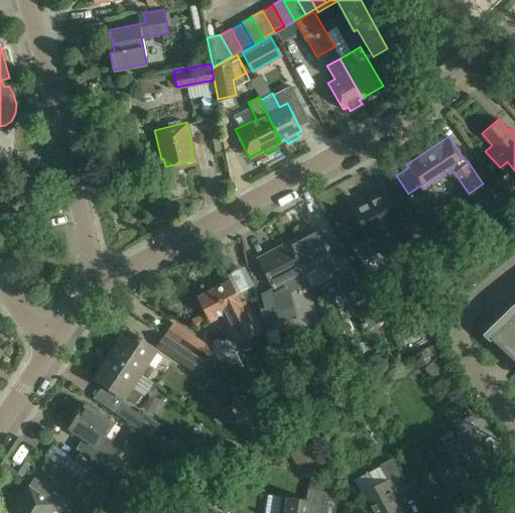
[(511,206),(512,206),(514,204),(514,179),(514,180),(508,171),(495,179),(501,188),(511,206)]
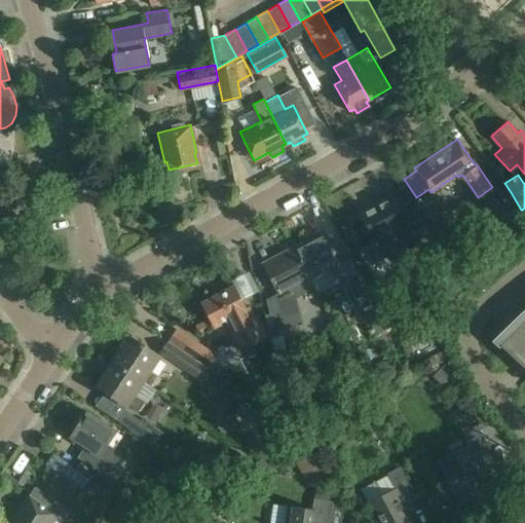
[(487,213),(477,219),(483,229),(493,222),(495,226),(509,218),(510,220),(523,212),(522,210),(521,210),(511,192),(498,199),(496,196),(482,204),(487,213)]
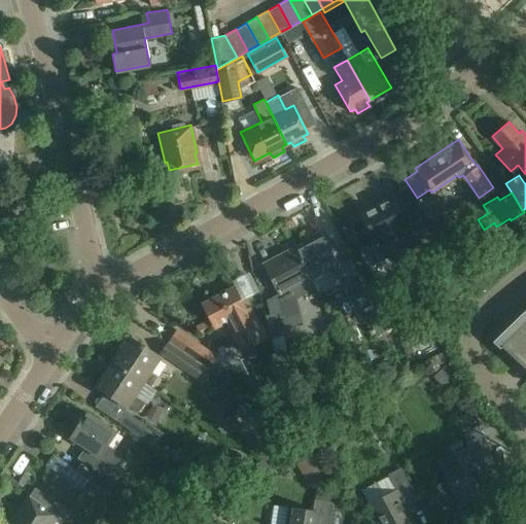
[(394,232),(402,248),(417,240),(408,223),(407,223),(390,195),(359,211),(376,241),(394,232)]
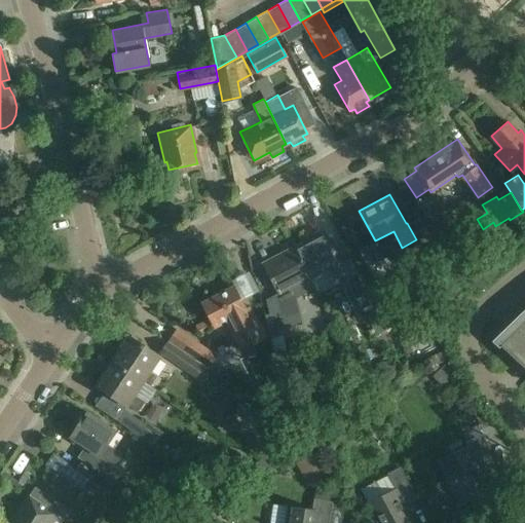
[(309,278),(310,277),(339,262),(323,231),(293,247),(309,278)]
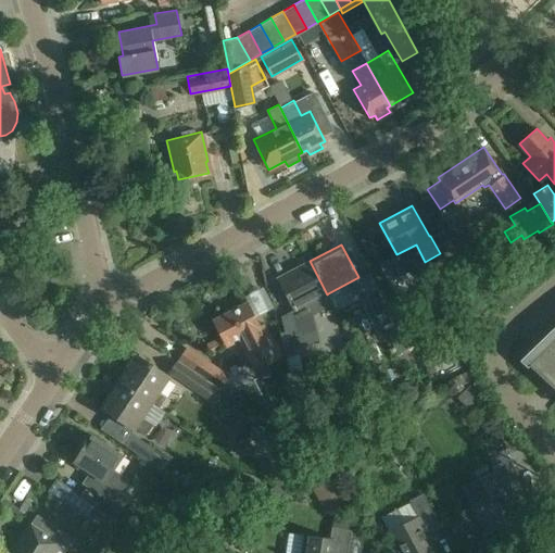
[(453,252),(441,259),(428,266),(438,285),(463,271),(453,252)]
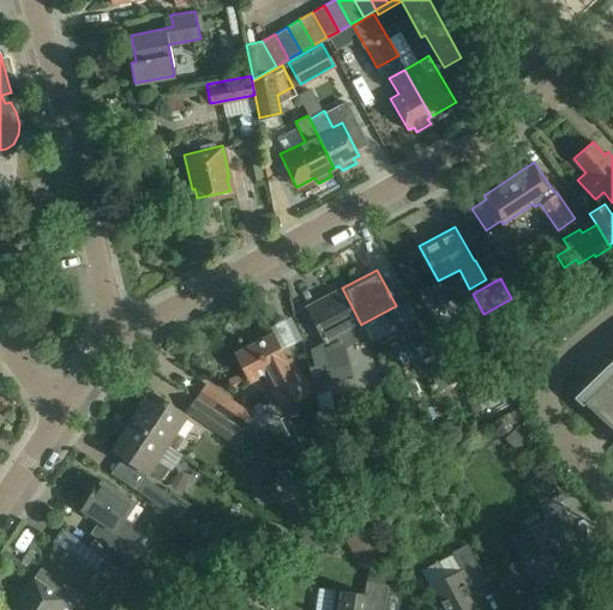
[(368,334),(362,324),(361,325),(342,288),(306,307),(325,342),(311,349),(314,367),(324,364),(328,382),(352,378),(344,346),(368,334)]
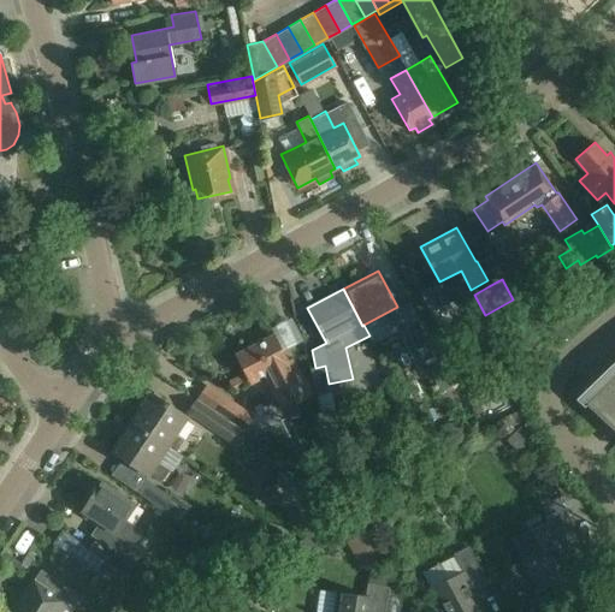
[(418,315),(403,324),(417,348),(431,339),(418,315)]
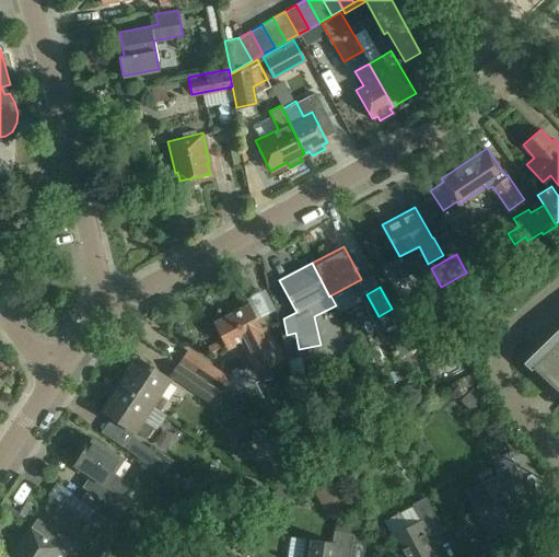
[(225,348),(242,339),(257,370),(284,356),(278,344),(275,345),(265,326),(261,328),(249,305),(213,324),(225,348)]
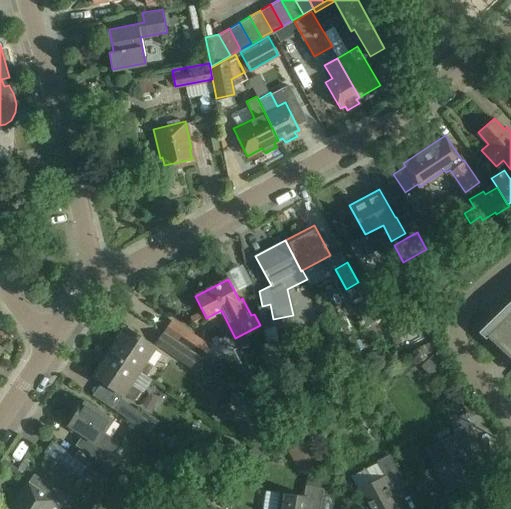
[(380,315),(373,301),(359,307),(367,322),(380,315)]
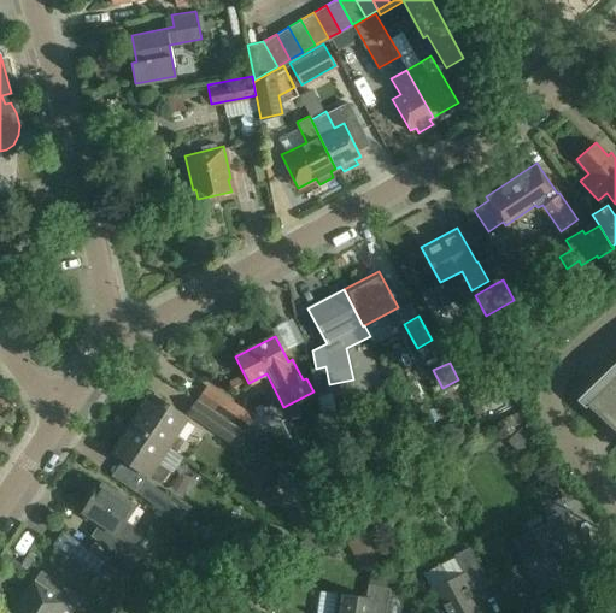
[(615,364),(610,369),(581,399),(579,396),(578,398),(615,434),(615,364)]
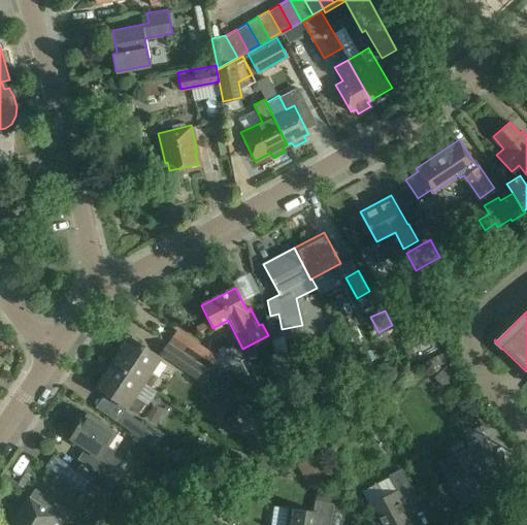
[(270,338),(283,336),(282,329),(278,314),(270,316),(265,316),(270,338)]
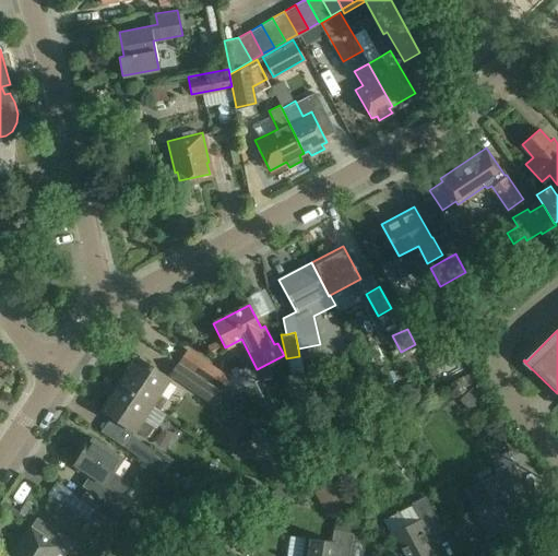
[(188,345),(178,361),(216,388),(220,390),(230,375),(188,345)]
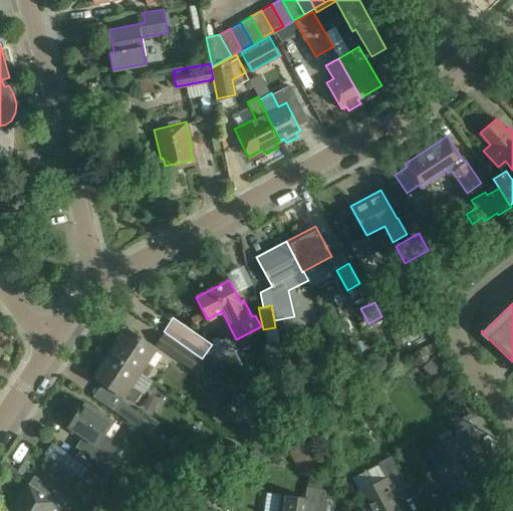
[(154,365),(146,359),(155,346),(125,327),(110,351),(139,370),(146,375),(154,365)]
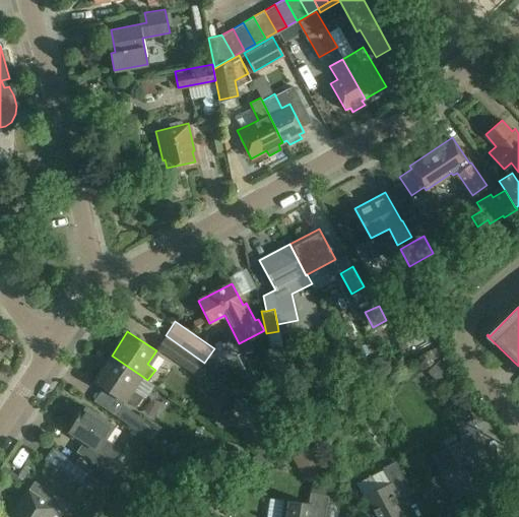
[(201,361),(166,335),(157,346),(193,372),(201,361)]
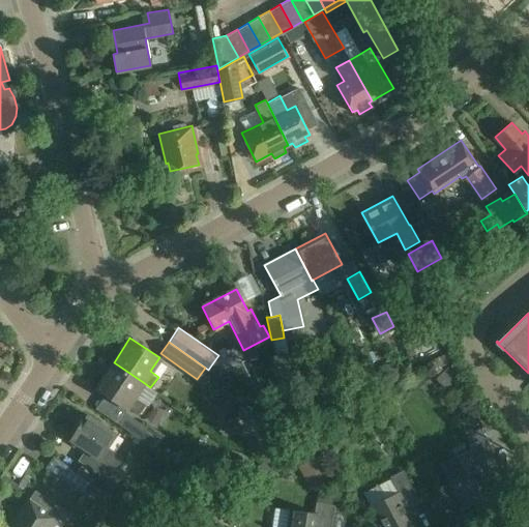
[(143,382),(114,362),(96,388),(126,408),(143,382)]
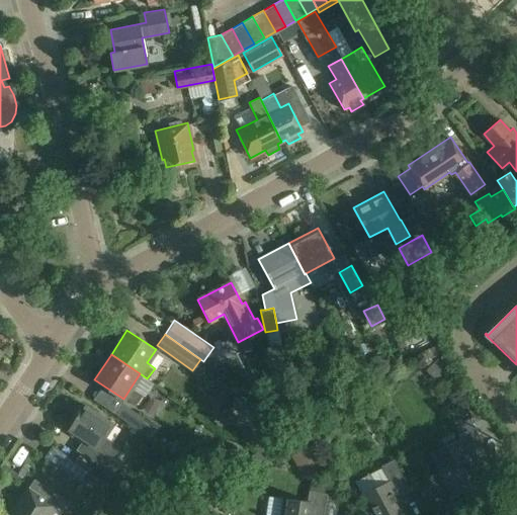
[(314,398),(322,393),(317,381),(308,385),(314,398)]
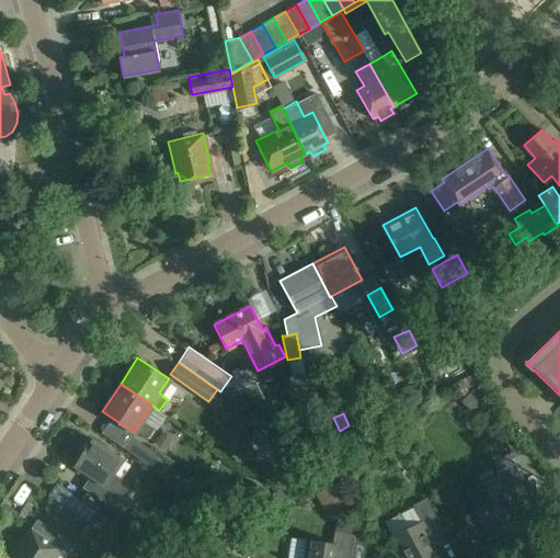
[(122,446),(146,462),(152,451),(129,435),(122,446)]
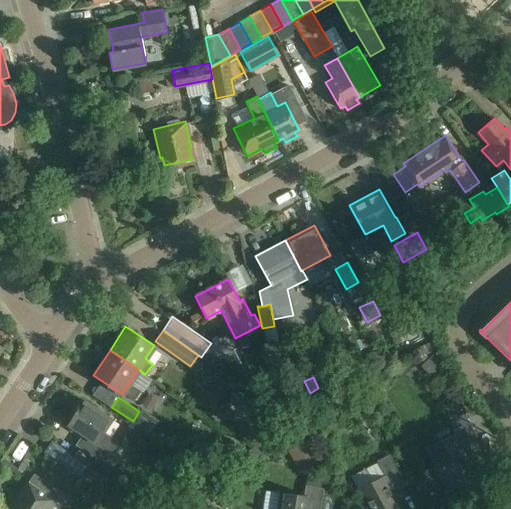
[(84,400),(68,424),(82,433),(74,444),(103,463),(118,440),(105,432),(113,419),(84,400)]
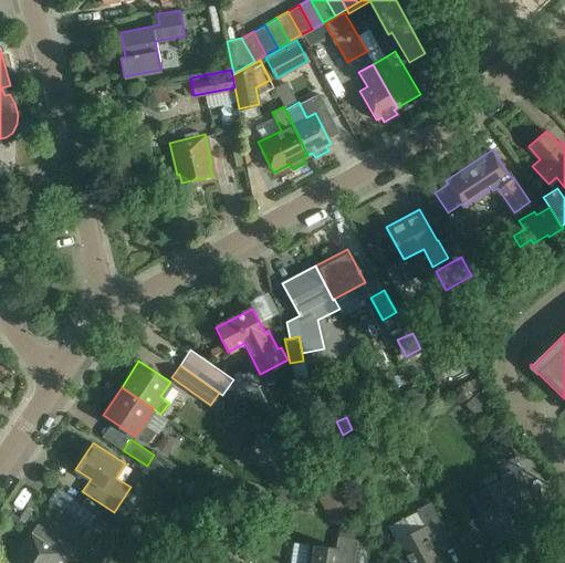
[(503,480),(473,496),(495,539),(525,523),(510,492),(525,485),(511,456),(495,465),(503,480)]
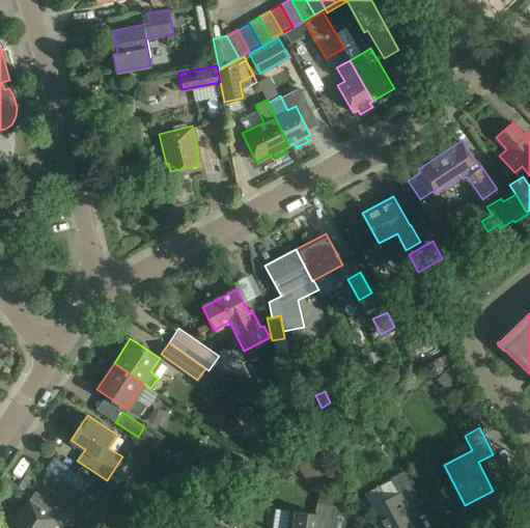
[(315,456),(301,464),(307,476),(313,472),(317,479),(325,475),(315,456)]
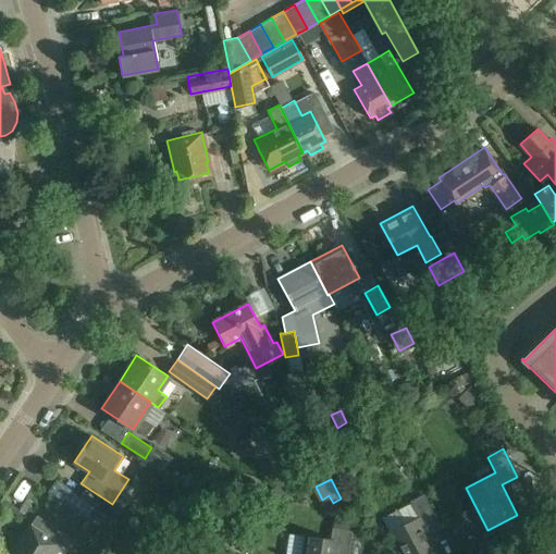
[(294,514),(321,500),(311,482),(285,497),(294,514)]
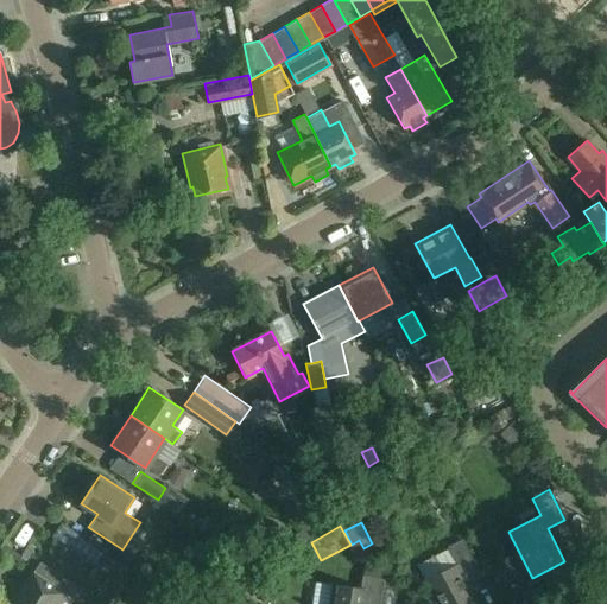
[(107,551),(82,535),(74,548),(97,564),(107,551)]
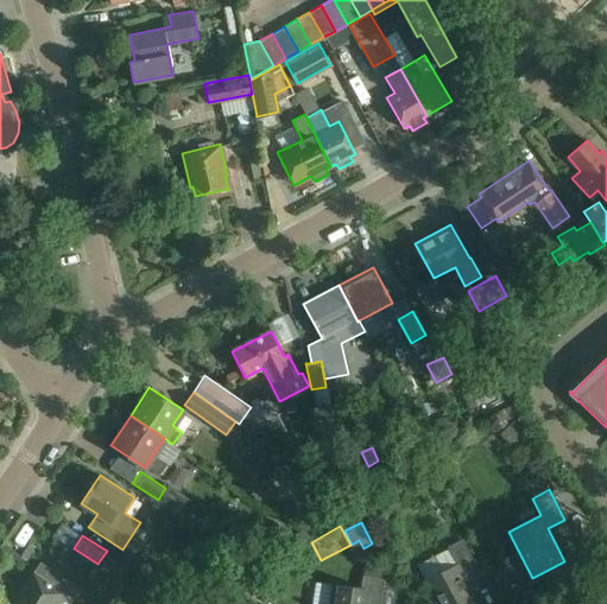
[(455,565),(444,570),(436,552),(417,561),(427,579),(424,580),(436,603),(475,603),(463,580),(479,572),(461,538),(446,546),(455,565)]
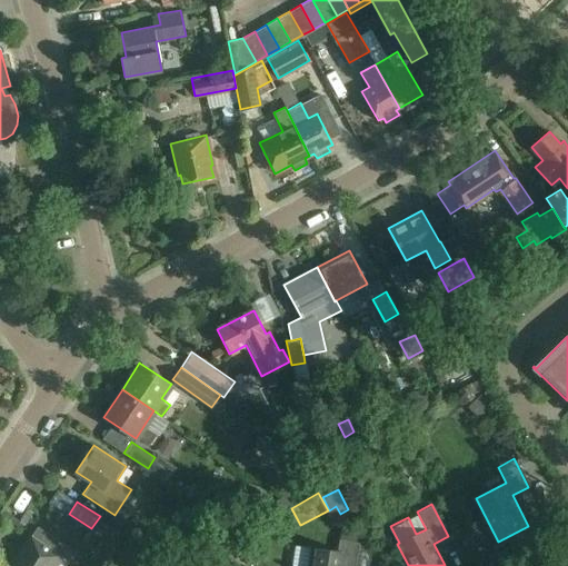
[(38,524),(17,555),(11,552),(1,565),(53,565),(69,544),(38,524)]
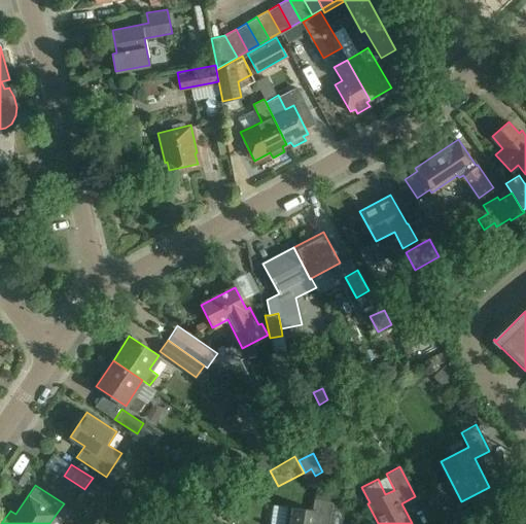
[(312,510),(286,505),(283,523),(327,523),(331,501),(314,498),(312,510)]
